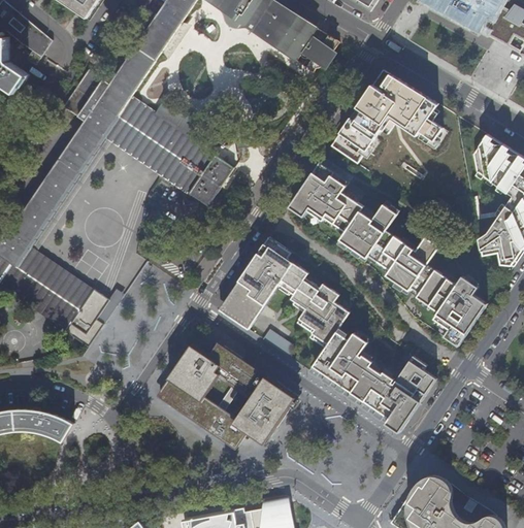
[(0,287),(64,330),(58,335),(62,354),(78,350),(75,333),(82,324),(72,318),(77,310),(94,323),(96,320),(107,303),(26,248),(102,137),(186,194),(187,193),(198,201),(187,218),(204,230),(216,213),(206,206),(219,187),(231,168),(185,137),(178,146),(144,123),(151,114),(127,98),(194,0),(203,0),(220,11),(223,15),(223,17),(225,18),(224,23),(225,26),(227,28),(230,29),(233,29),(236,28),(240,23),(246,27),(243,30),(288,58),(289,57),(291,56),(307,31),(291,21),(295,15),(270,0),(268,3),(263,0),(165,0),(108,84),(87,68),(74,86),(63,102),(60,106),(83,122),(5,234),(0,230),(0,287)]
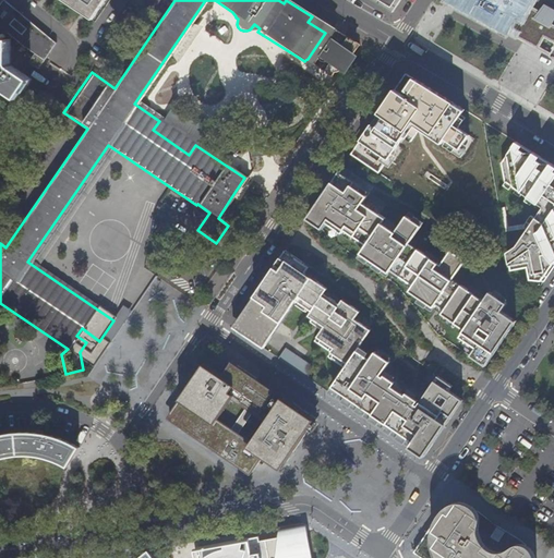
[(0,39),(5,40),(9,38),(19,46),(32,53),(25,62),(35,69),(52,43),(1,0),(0,1),(0,39)]
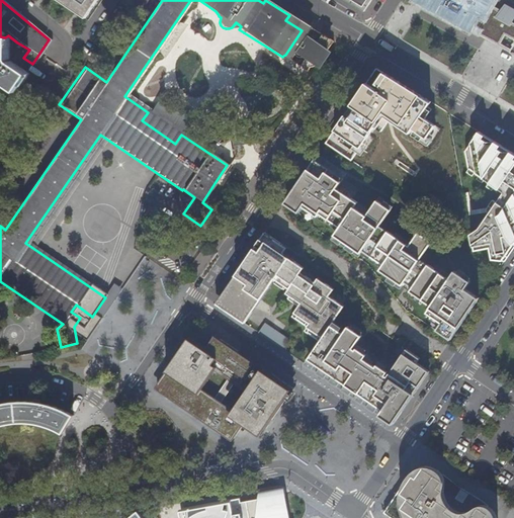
[(67,0),(86,13),(96,0),(67,0)]
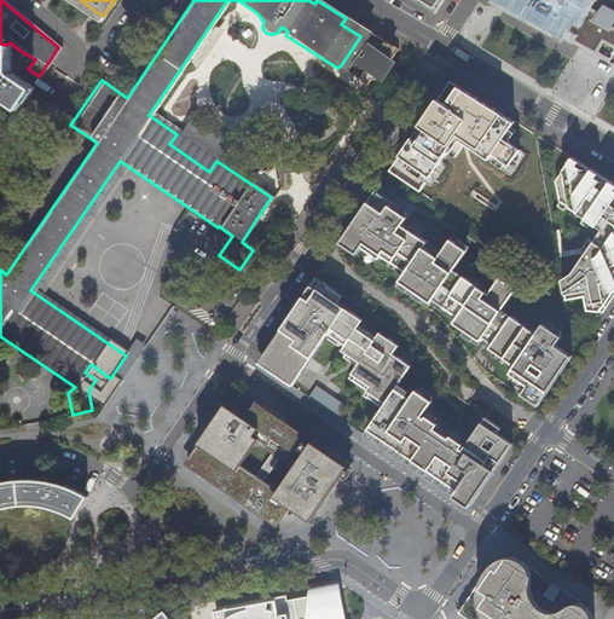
[(491,0),(577,47),(578,44),(591,51),(597,40),(610,47),(612,45),(613,45),(613,30),(608,27),(613,16),(613,12),(597,4),(591,11),(583,6),(586,0),(491,0)]
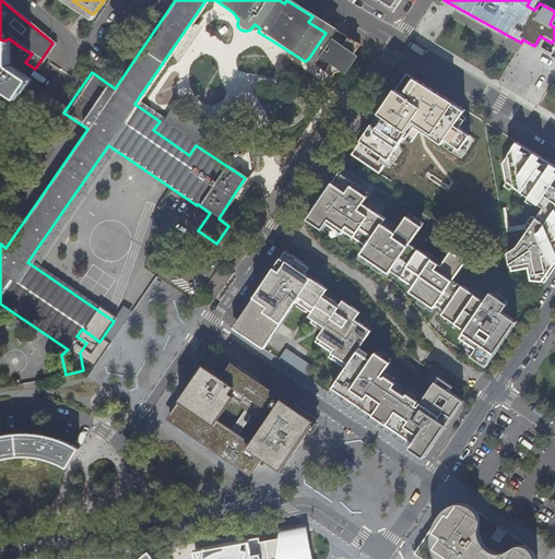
[(334,80),(357,46),(355,44),(341,35),(337,42),(337,37),(334,36),(332,35),(330,36),(315,59),(315,62),(317,64),(319,66),(321,63),(318,69),(334,80)]
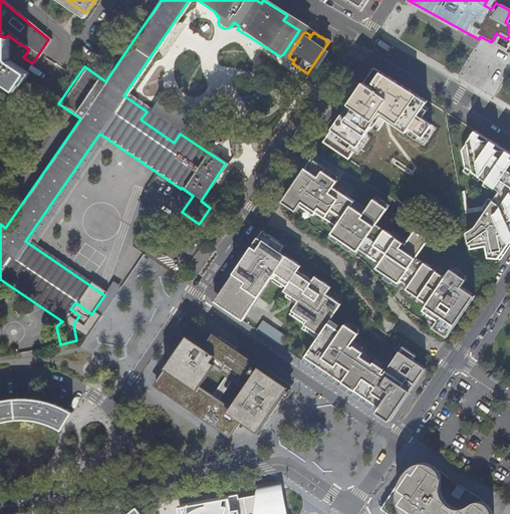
[(6,60),(5,37),(0,36),(0,81),(14,90),(26,72),(6,60)]
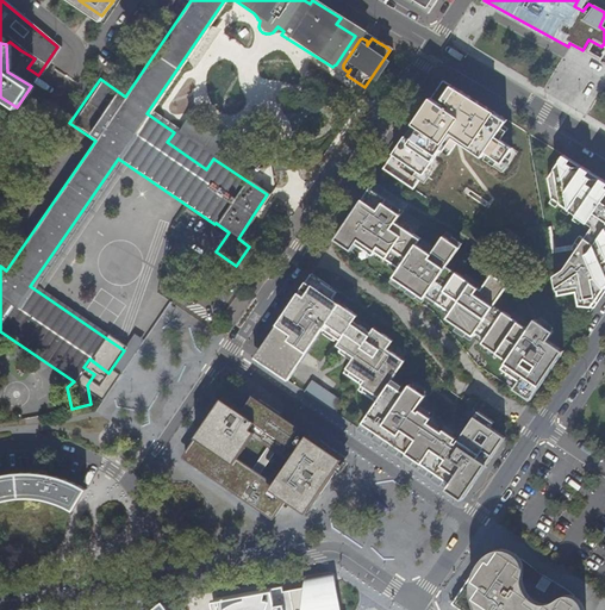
[(500,120),(438,79),(379,168),(411,190),(417,180),(422,182),(430,170),(426,168),(438,150),(446,155),(454,143),(498,173),(505,162),(500,157),(506,148),(494,139),(501,130),(497,126),(500,120)]
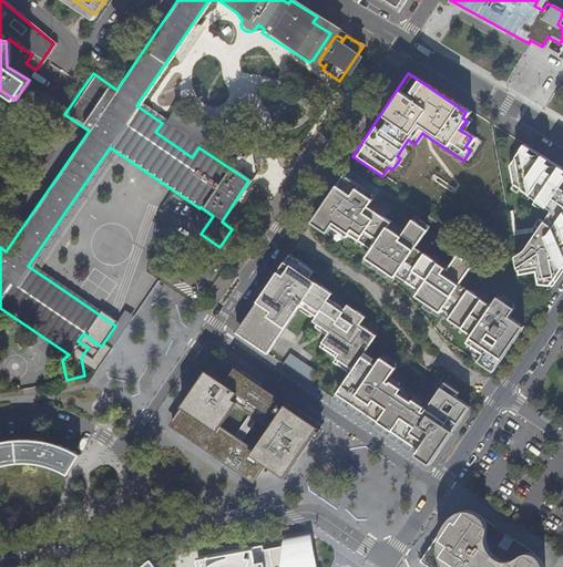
[(536,85),(529,100),(540,106),(548,92),(536,85)]
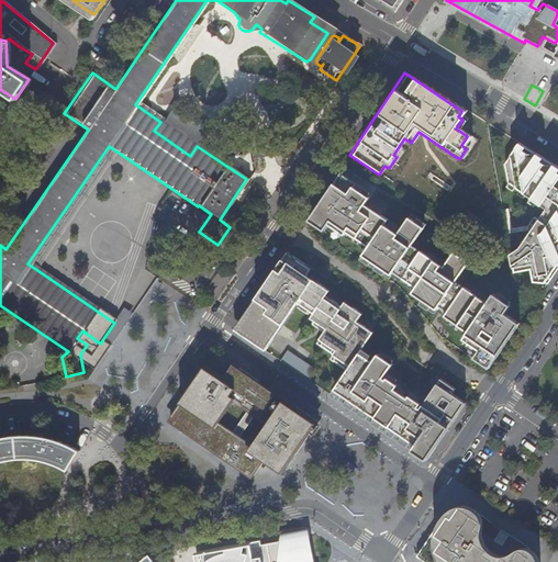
[(197,146),(160,122),(154,131),(190,156),(197,146)]
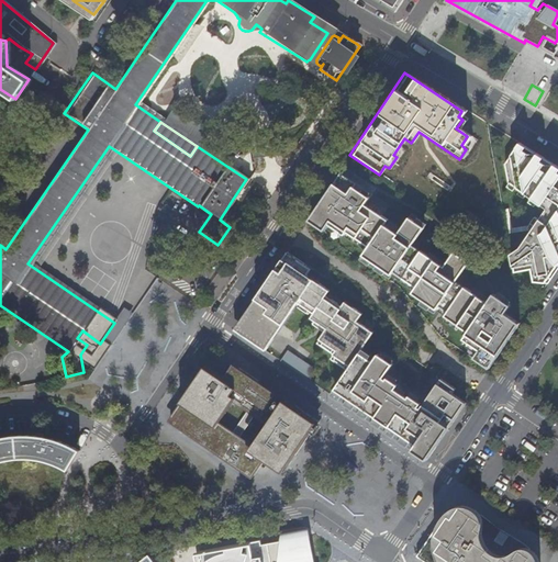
[(544,279),(546,274),(551,267),(557,260),(557,169),(516,143),(502,165),(506,183),(545,211),(516,248),(508,254),(511,268),(524,266),(527,278),(537,274),(544,279)]
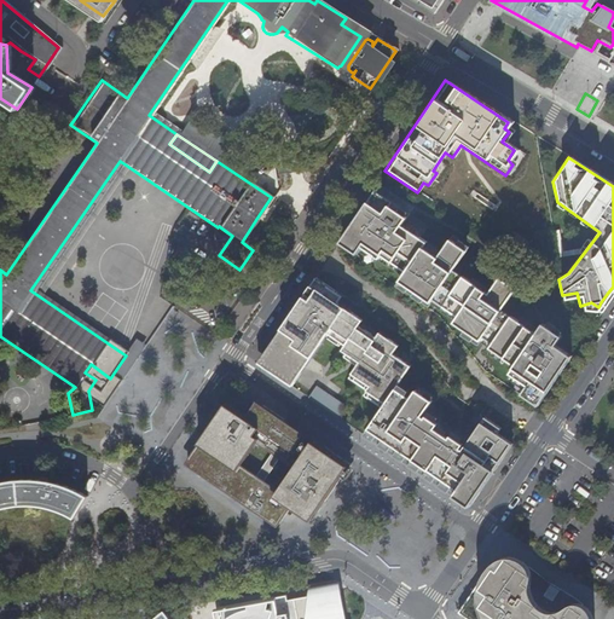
[(406,214),(371,190),(336,242),(353,254),(358,247),(375,259),(377,255),(401,272),(395,281),(428,302),(429,300),(453,317),(450,323),(476,341),(479,337),(488,343),(486,348),(511,365),(505,374),(523,386),(520,391),(527,395),(525,400),(534,406),(568,357),(552,346),(559,336),(539,324),(533,334),(498,310),(513,289),(496,278),(485,294),(450,270),(463,250),(446,239),(434,258),(420,248),(423,242),(399,225),(406,214)]
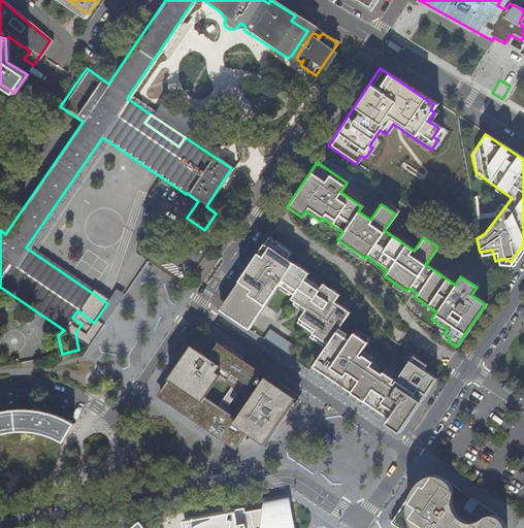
[(473,219),(478,226),(486,222),(482,215),(473,219)]
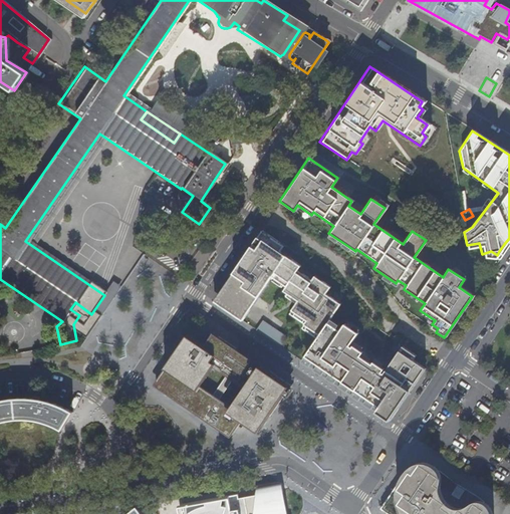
[(216,305),(239,320),(269,277),(283,286),(280,290),(295,300),(286,314),(301,324),(298,328),(314,339),(299,361),(387,421),(423,368),(410,359),(414,355),(399,345),(380,372),(378,371),(381,367),(370,360),(368,362),(357,354),(360,350),(351,344),(349,346),(347,345),(356,331),(342,322),(338,329),(326,321),(339,302),(324,292),(329,285),(313,274),(310,278),(296,269),(299,265),(278,251),(282,245),(259,230),(253,239),(258,243),(254,248),(249,245),(240,258),(245,261),(241,267),(237,264),(228,276),(233,280),(229,285),(224,282),(215,295),(220,298),(216,305)]
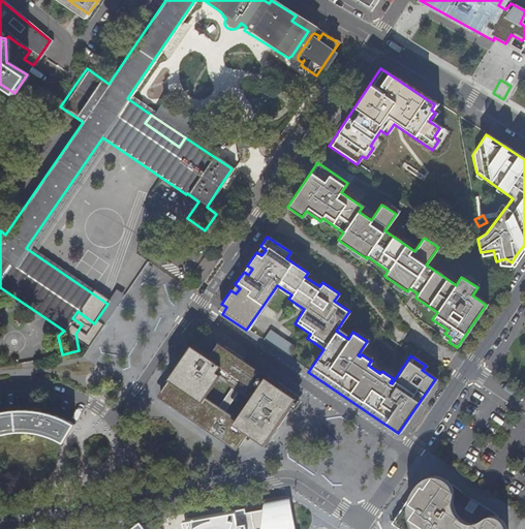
[(265,330),(257,340),(278,354),(285,343),(265,330)]
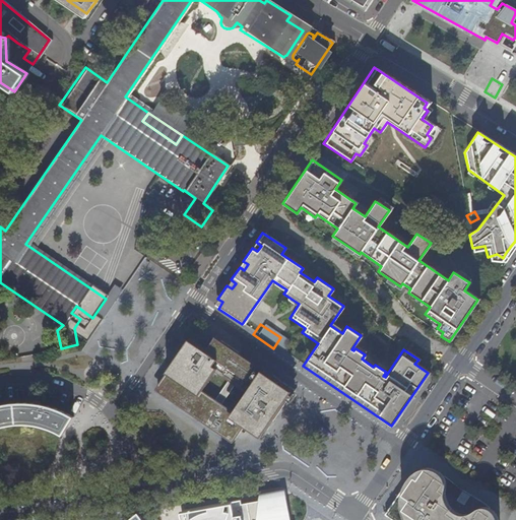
[(154,391),(229,444),(241,427),(257,439),(291,392),(249,363),(243,371),(239,367),(237,353),(218,340),(216,343),(212,339),(204,351),(190,341),(154,391)]
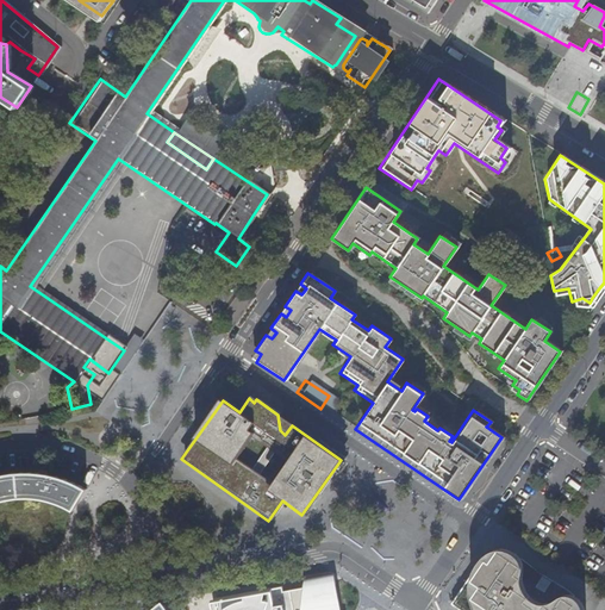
[(0,504),(4,503),(23,500),(41,502),(62,508),(70,512),(83,491),(64,483),(38,475),(13,477),(0,479),(0,504)]
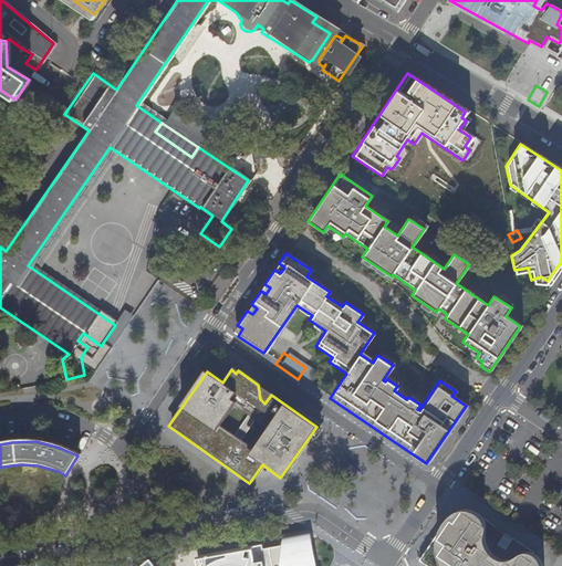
[(444,520),(416,561),(424,565),(540,565),(540,561),(538,556),(531,553),(524,555),(510,558),(500,559),(493,556),(489,552),(485,546),(484,542),(482,536),(481,530),(480,524),(478,519),(476,515),(470,511),(465,510),(459,510),(454,512),(448,514),(444,520)]
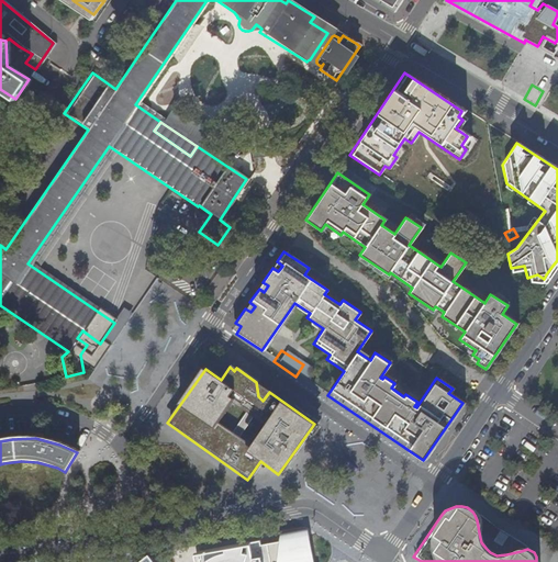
[(257,540),(194,553),(197,561),(307,561),(303,539),(307,538),(307,535),(277,539),(277,541),(258,546),(257,540)]
